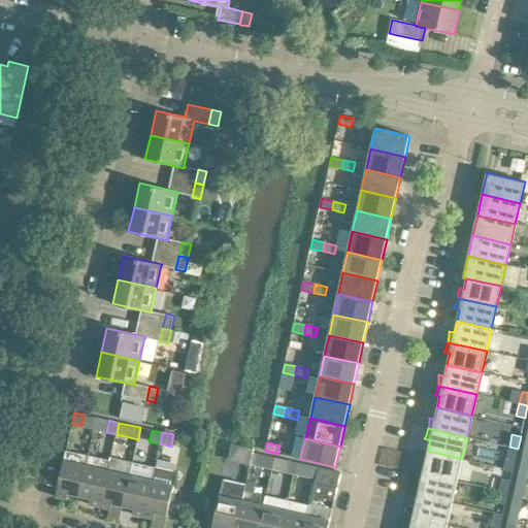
[(506,458),(515,460),(518,449),(509,447),(506,458)]
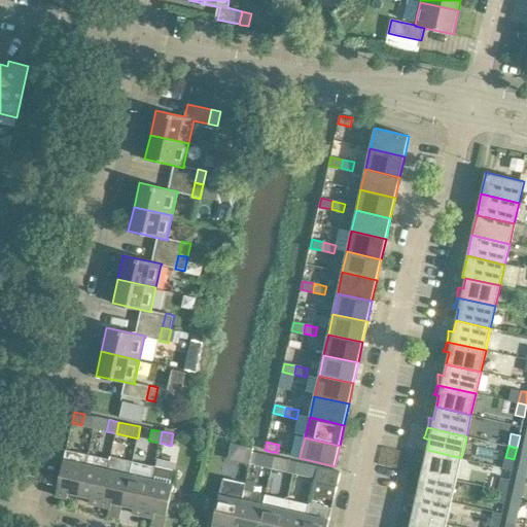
[(66,450),(56,496),(67,498),(69,493),(79,495),(89,455),(66,450)]
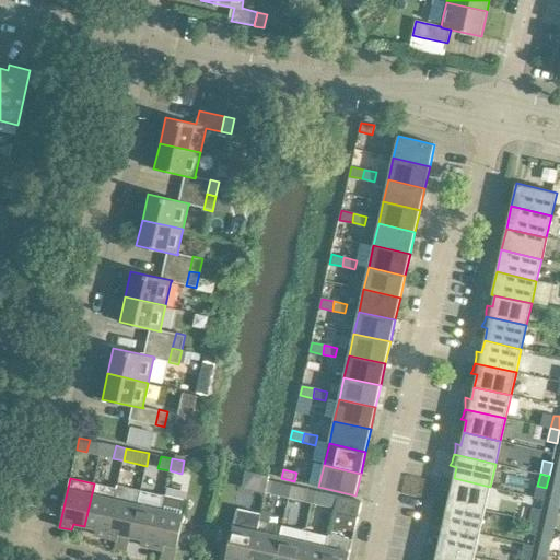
[(268,480),(257,478),(254,491),(265,494),(268,480)]
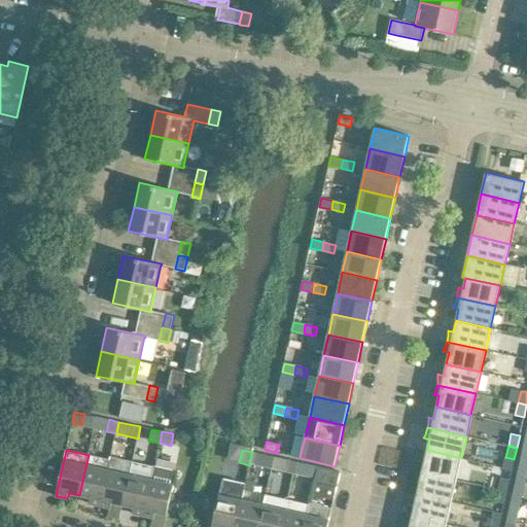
[(418,465),(418,470),(456,480),(461,458),(427,450),(424,462),(418,461),(418,465)]
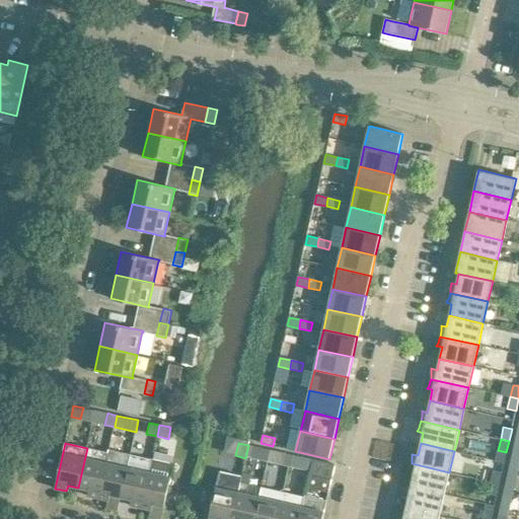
[(248,445),(245,458),(267,463),(268,462),(270,450),(258,447),(249,445),(248,445)]
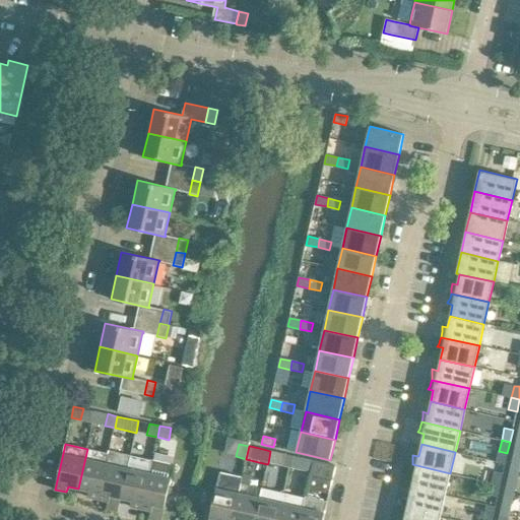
[(99,500),(107,463),(109,453),(87,449),(78,489),(89,491),(87,497),(99,500)]
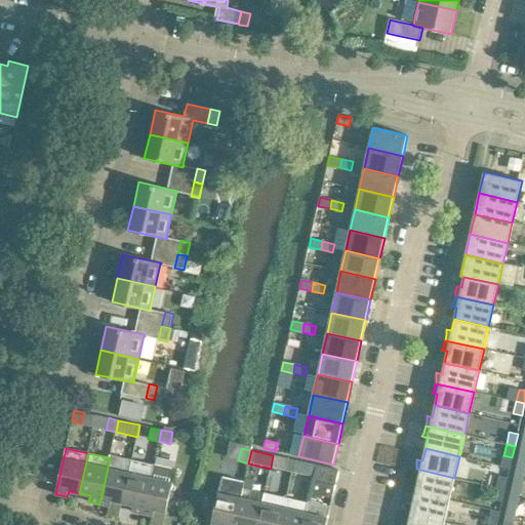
[(271,468),(270,469),(291,473),(294,459),(273,455),(271,468)]
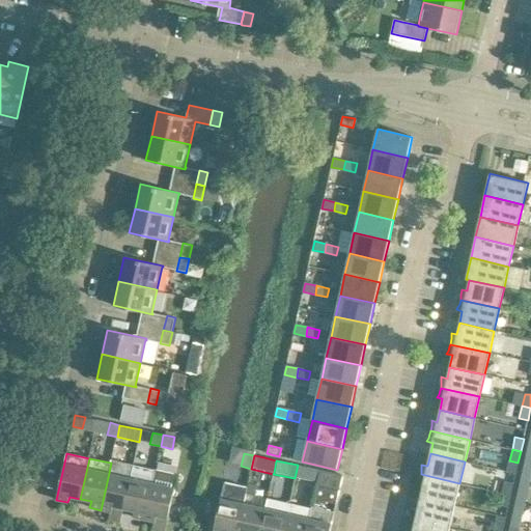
[(133,518),(144,520),(156,470),(134,465),(131,478),(123,508),(135,511),(133,518)]
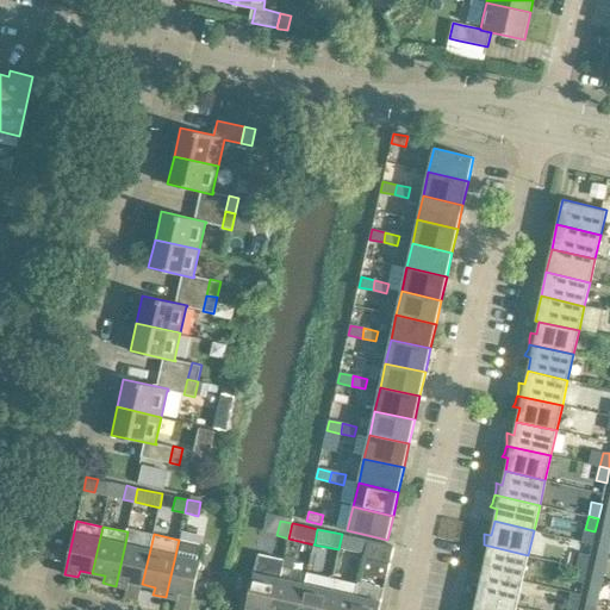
[(342,534),(338,549),(365,555),(368,540),(342,534)]
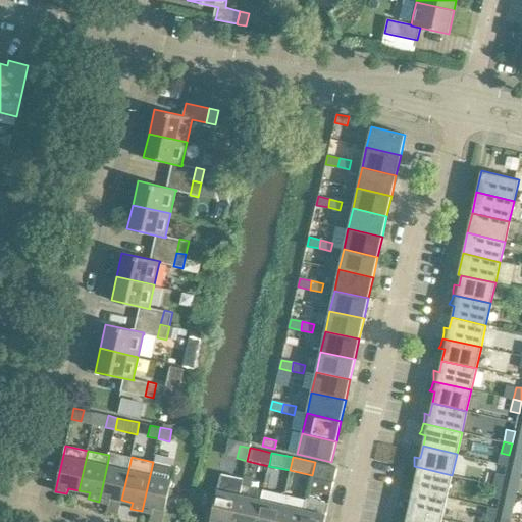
[(150,521),(154,521),(162,521),(174,466),(153,462),(142,511),(152,513),(150,521)]
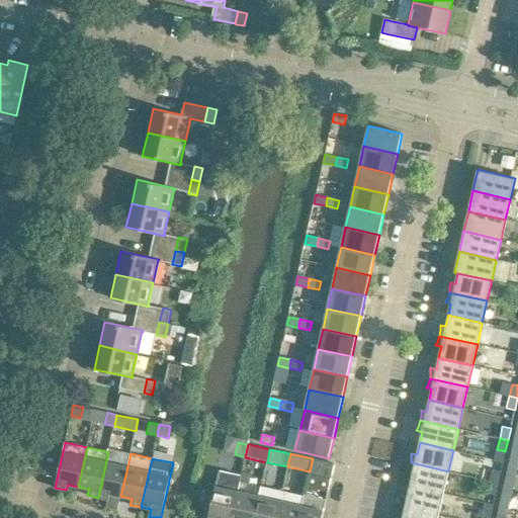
[(310,471),(310,475),(331,480),(332,475),(335,463),(313,458),(310,471)]
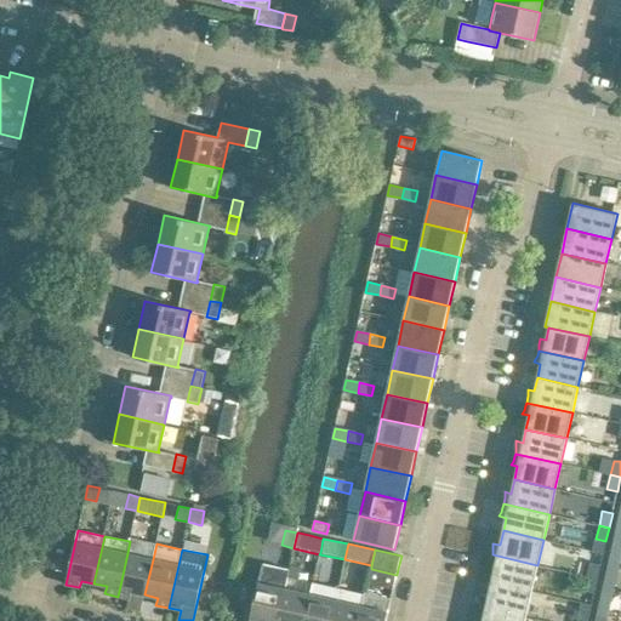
[(141,611),(144,594),(153,559),(127,553),(118,597),(129,599),(126,608),(141,611)]
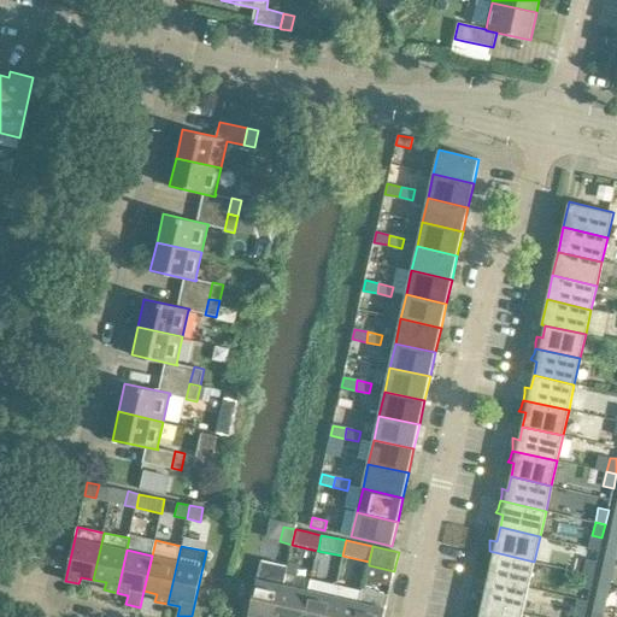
[(528,587),(534,562),(489,551),(488,554),(487,559),(485,563),(491,565),(488,579),(528,587)]
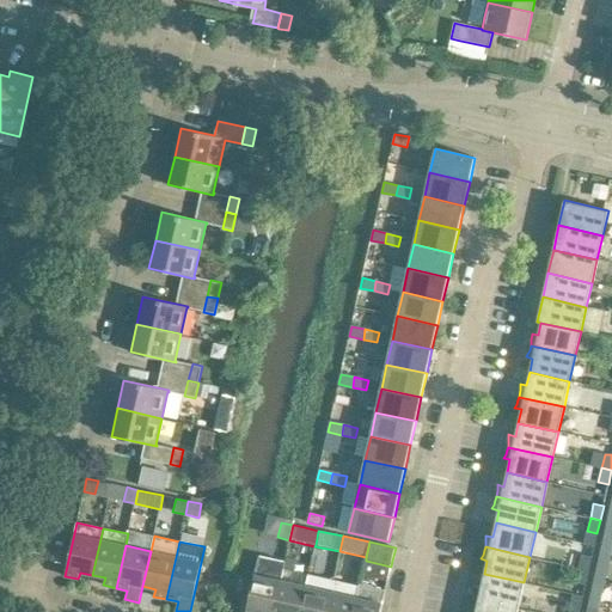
[(582,554),(579,568),(589,570),(592,556),(582,554)]
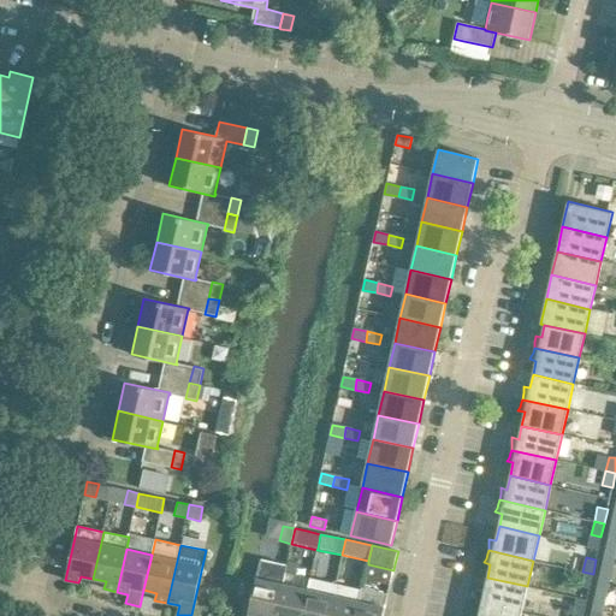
[(274,615),(283,585),(286,564),(261,558),(248,615),(274,615)]
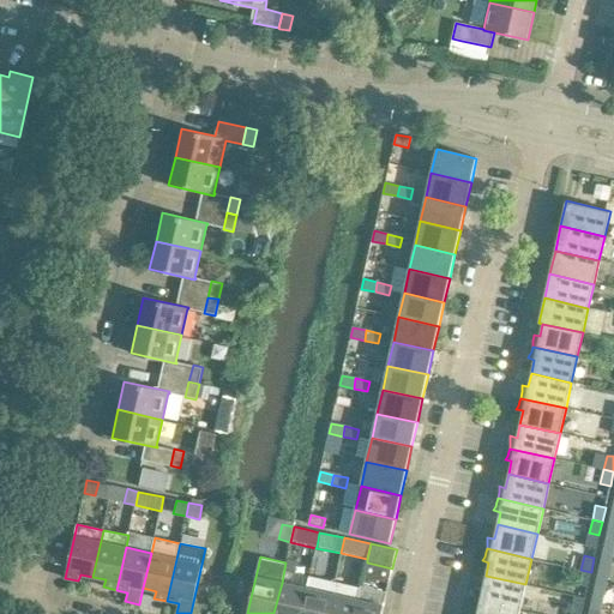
[(288,560),(286,570),(295,572),(296,563),(288,560)]
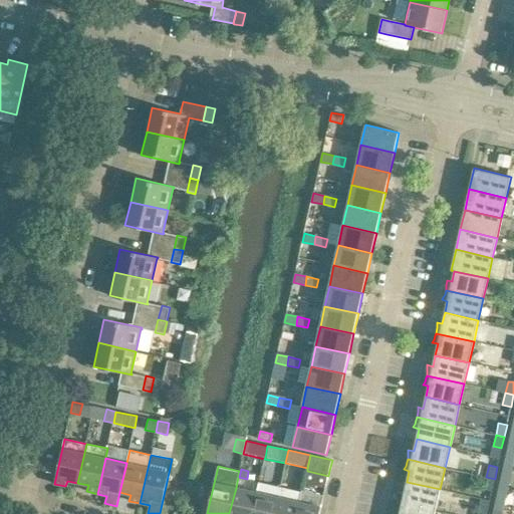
[(502,474),(499,486),(508,488),(510,476),(502,474)]
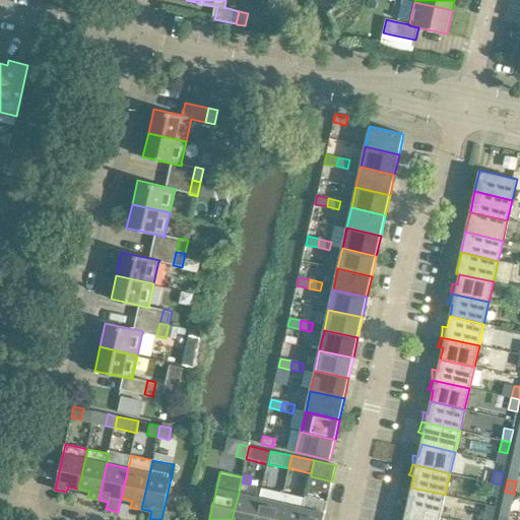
[(490,495),(498,497),(501,484),(492,482),(490,495)]
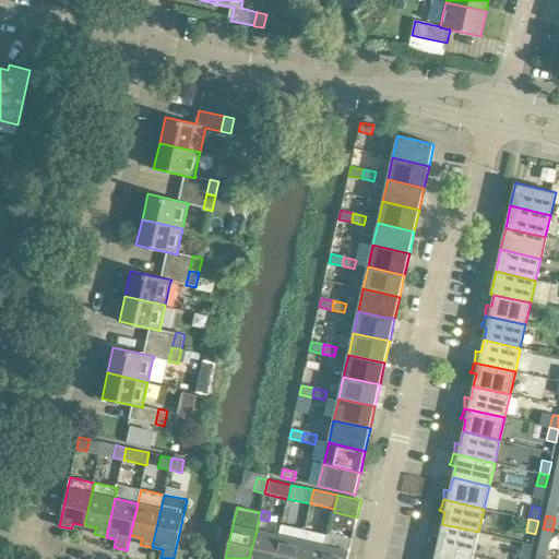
[(433,540),(432,547),(473,556),(478,532),(442,524),(439,536),(433,535),(433,540)]
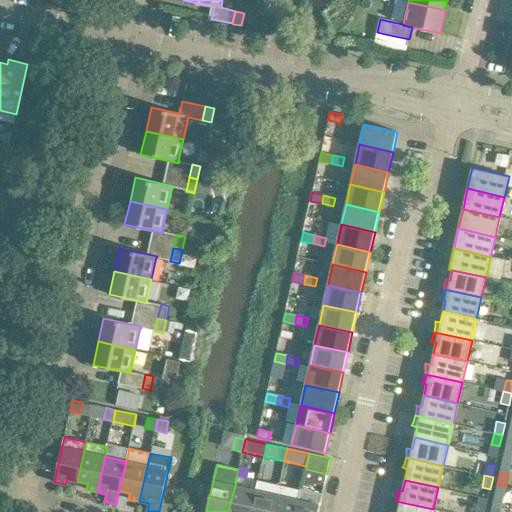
[(250,511),(272,511),(279,485),(258,481),(256,490),(250,511)]
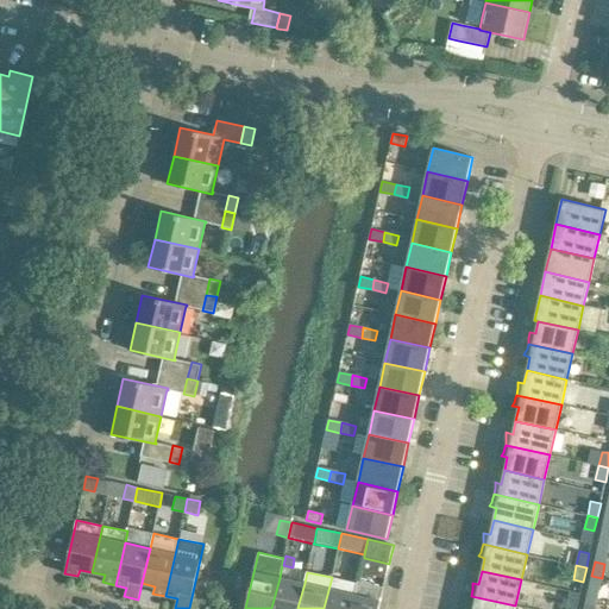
[(598,591),(602,578),(591,576),(588,590),(598,591)]
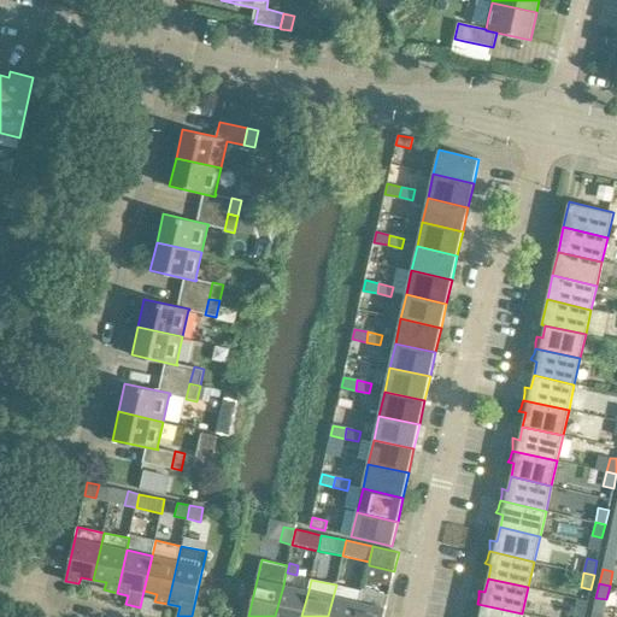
[(356,616),(362,591),(336,585),(328,616),(356,616)]
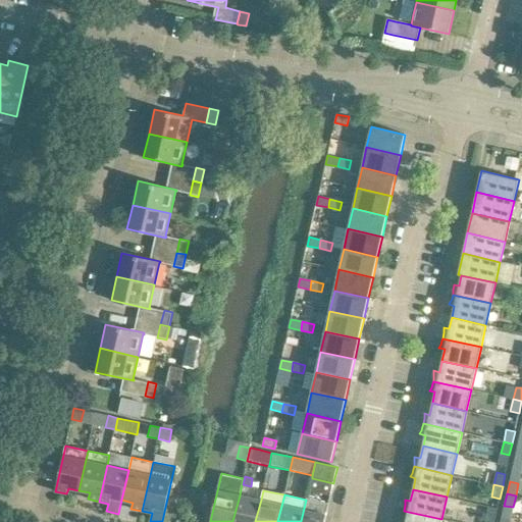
[(255,521),(261,500),(240,496),(232,521),(255,521)]
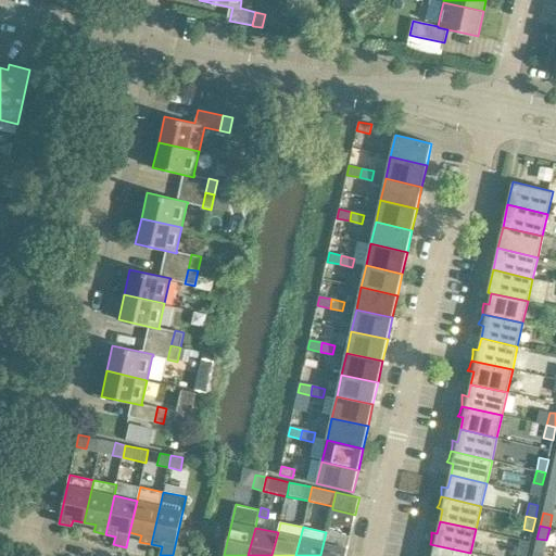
[(344,555),(350,535),(327,530),(326,532),(320,555),(344,555)]
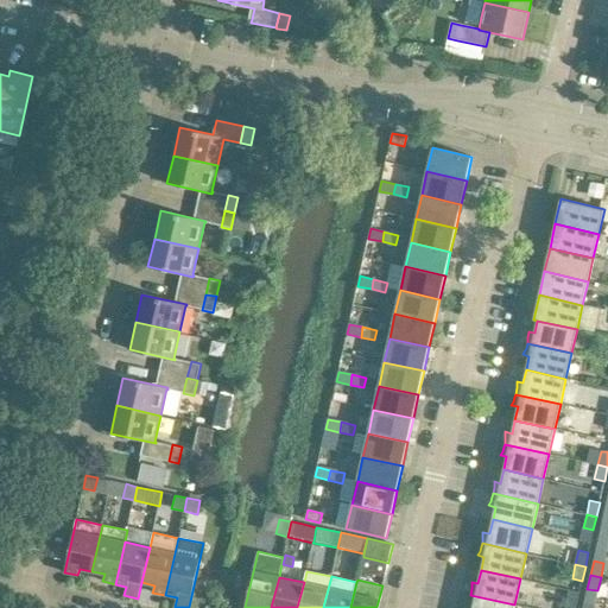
[(513,607),(514,605),(470,595),(468,601),(466,606),(473,607),(472,607),(513,607)]
